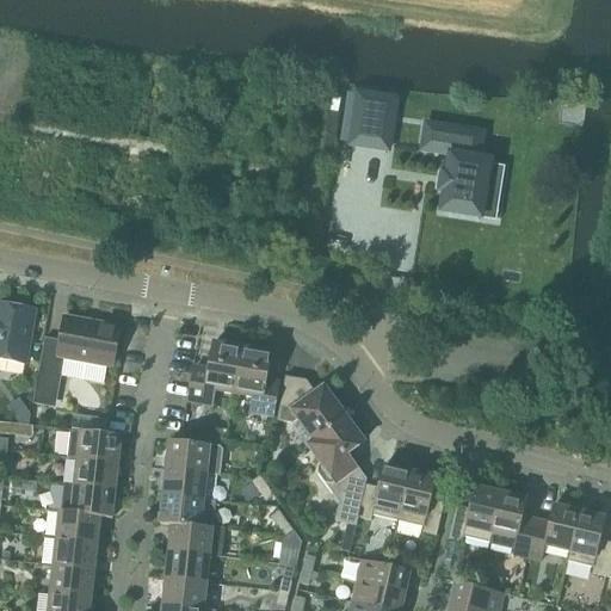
[(396,102),(397,99),(394,99),(378,97),(359,94),(352,144),(389,150),(395,109),(396,102)]
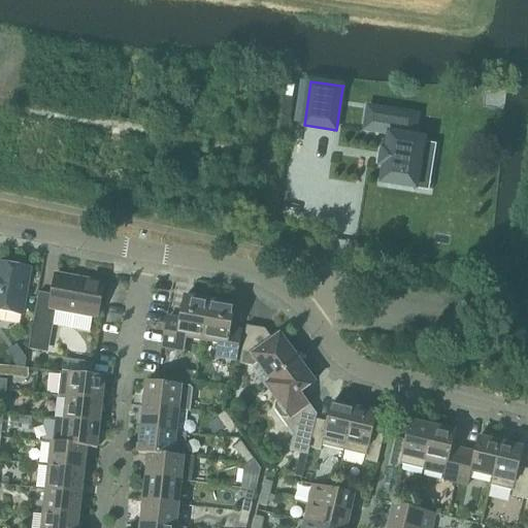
[(279,133),(290,134),(295,84),(285,83),(279,133)]
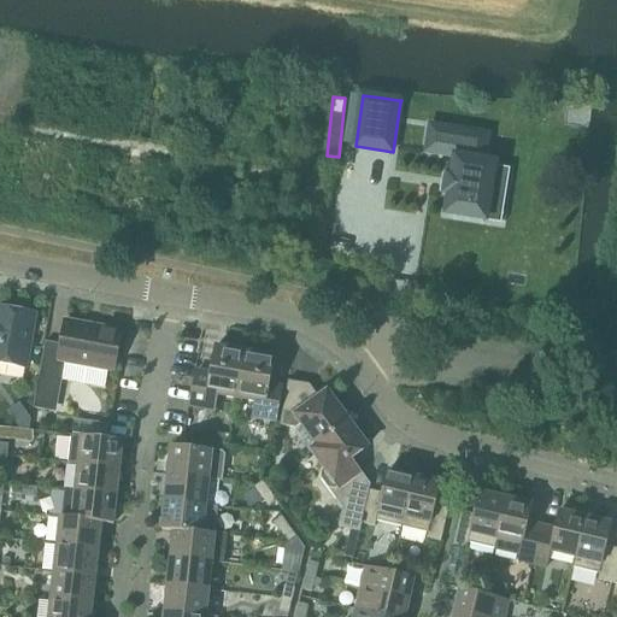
[(510,170),(495,168),(497,163),(485,160),(488,135),(432,125),(427,152),(456,157),(453,175),(448,175),(446,194),(450,194),(447,215),(487,221),(492,193),(506,194),(510,170)]
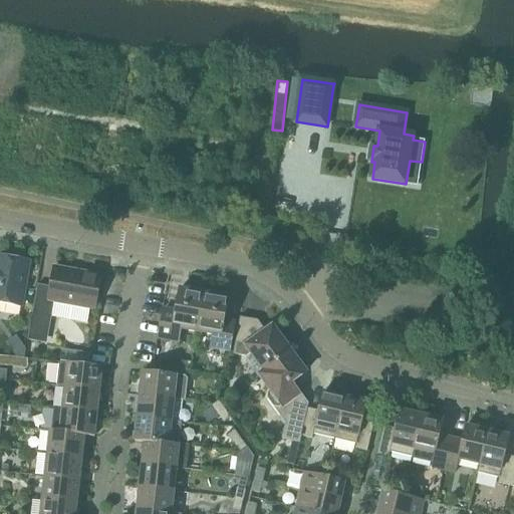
[(0,302),(22,306),(30,261),(0,255),(0,302)]
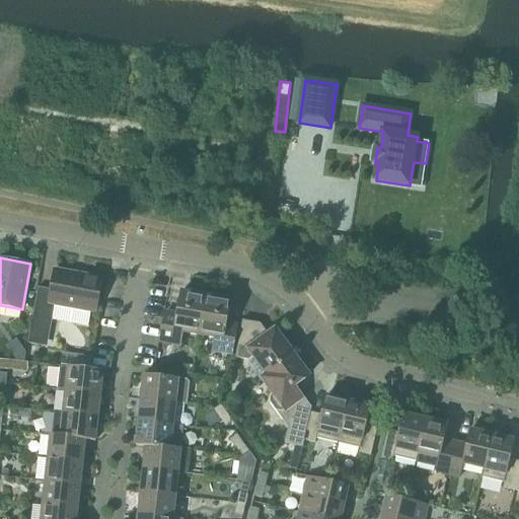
[(53,290),(39,287),(28,343),(43,346),(51,304),(96,312),(102,277),(56,269),(53,290)]
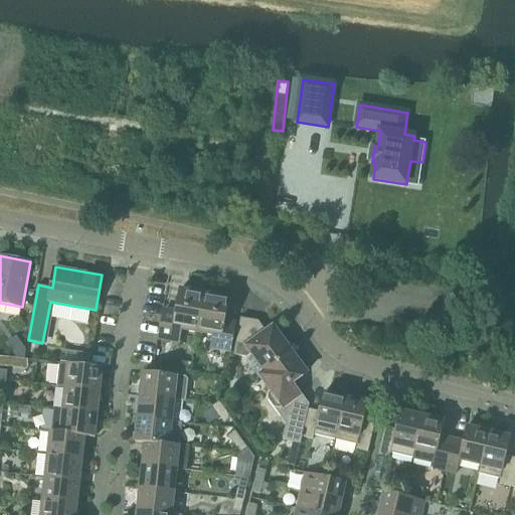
[(182,330),(198,333),(205,294),(181,289),(176,312),(165,310),(159,339),(179,343),(182,330)]
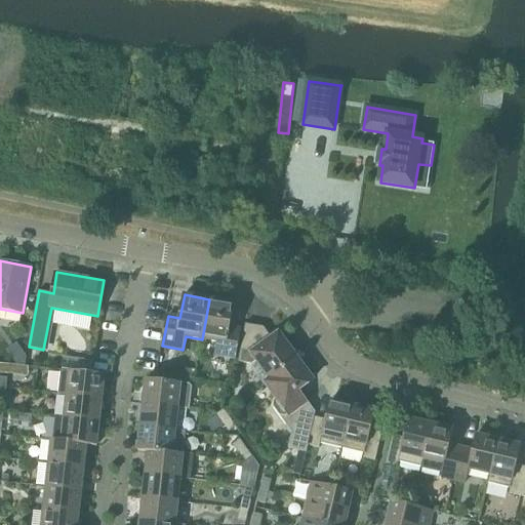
[(209,299),(202,339),(218,342),(215,356),(235,359),(241,328),(230,327),(234,304),(209,299)]
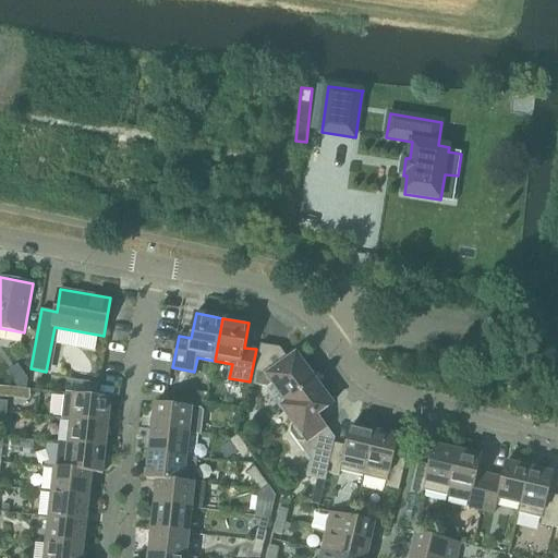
[(274,383),(288,403),(316,383),(296,354),(286,362),(275,347),(261,344),(254,385),(268,387),(274,383)]
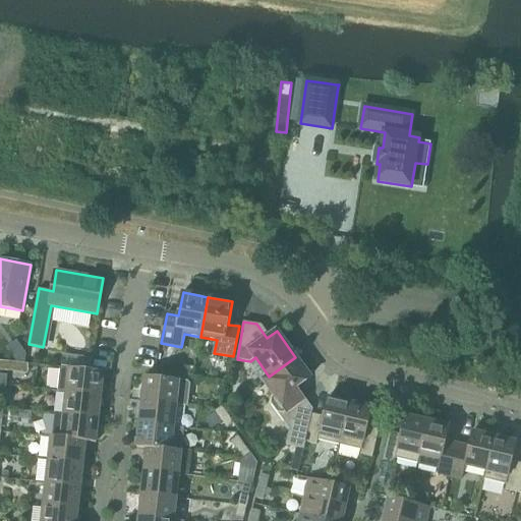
[(19,345),(10,351),(16,361),(24,362),(25,353),(19,345)]
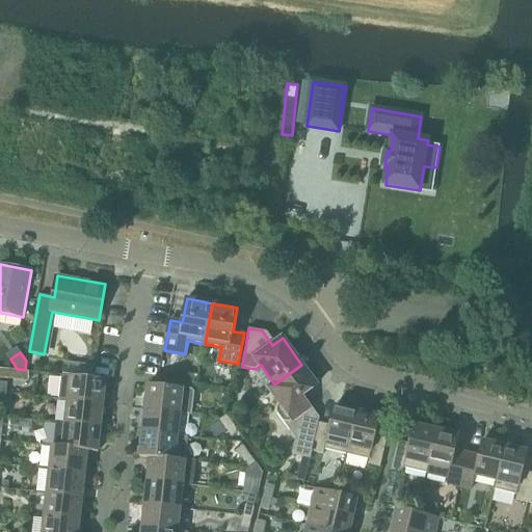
[(293,454),(310,458),(318,422),(307,420),(310,407),(302,396),(317,386),(301,365),(274,384),(269,388),(278,400),(276,411),(296,439),(293,454)]
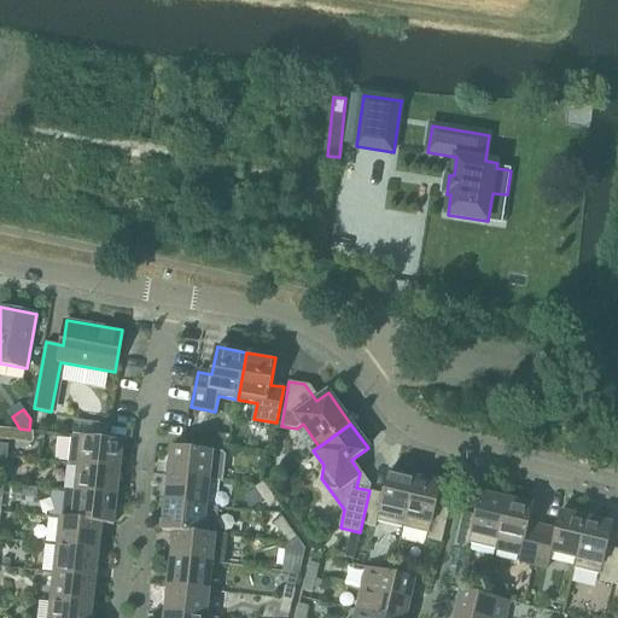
[(0,427),(0,439),(11,442),(12,429),(0,427)]
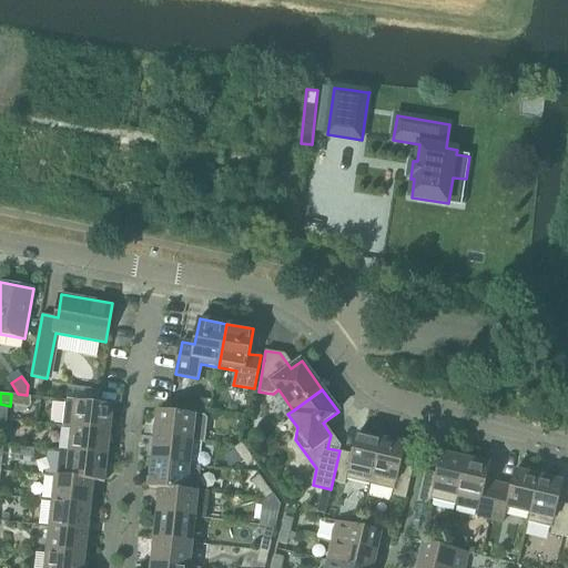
[(198,398),(195,407),(210,409),(212,401),(198,398)]
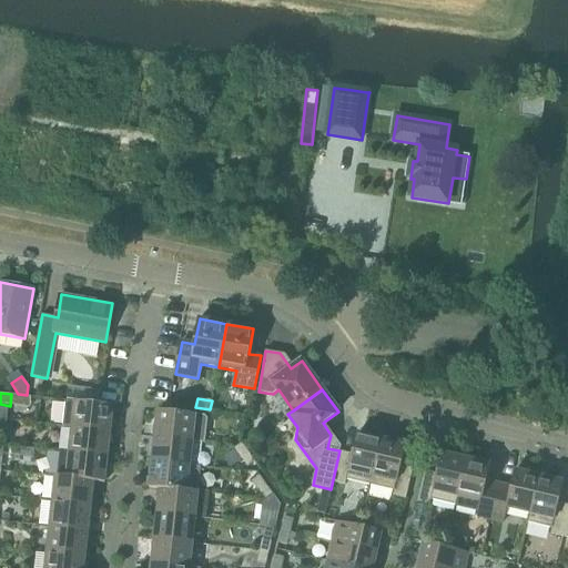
[(63,426),(72,427),(111,432),(113,405),(67,401),(63,426)]
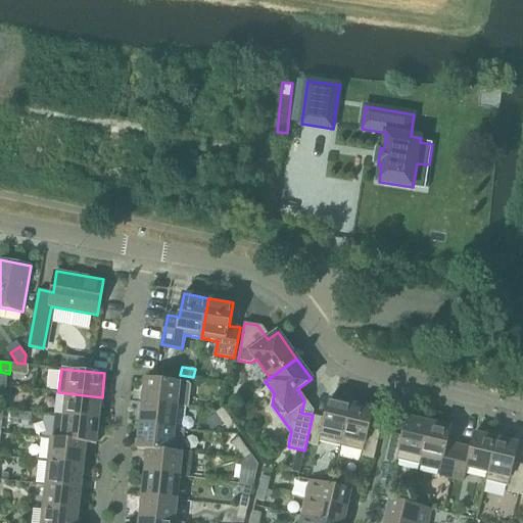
[(191,383),(145,378),(143,401),(186,407),(188,407),(191,383)]
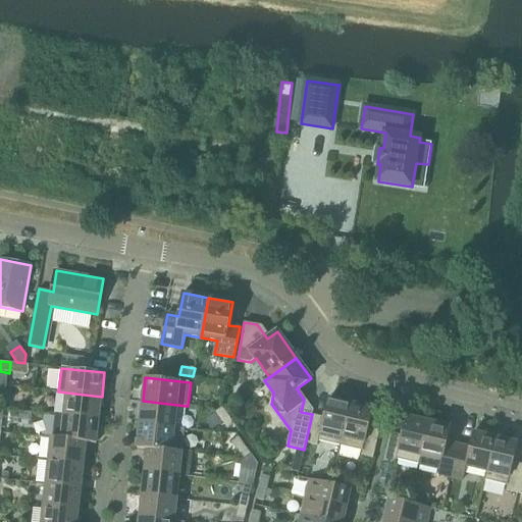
[(66,393),(64,416),(99,419),(102,397),(66,393)]
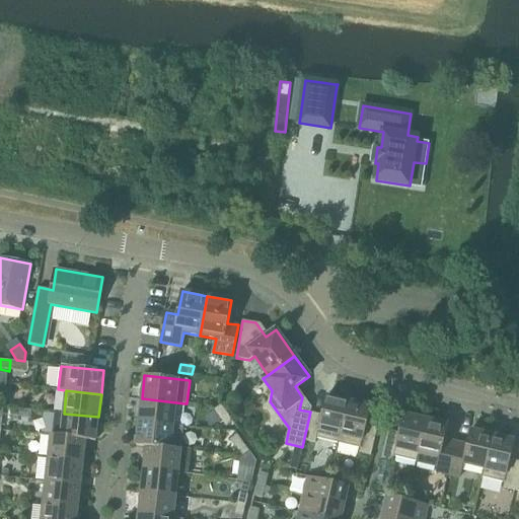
[(317,438),(339,443),(349,400),(326,395),(322,415),(310,412),(302,447),(303,447),(305,440),(316,443),(317,438)]
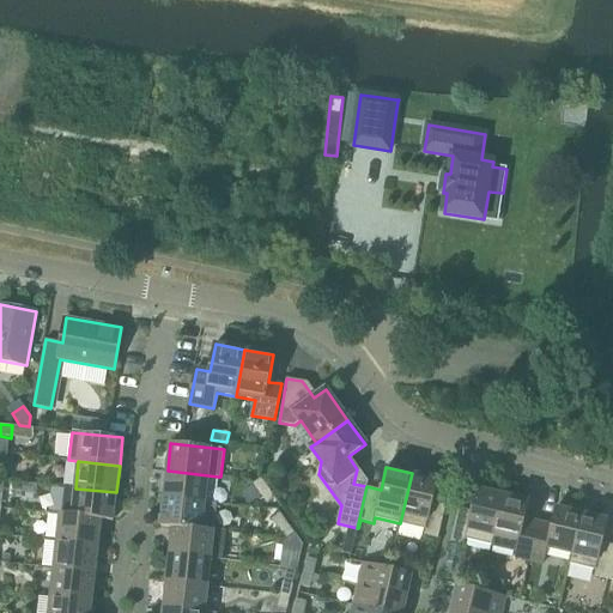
[(168,471),(164,498),(216,504),(218,477),(168,471)]
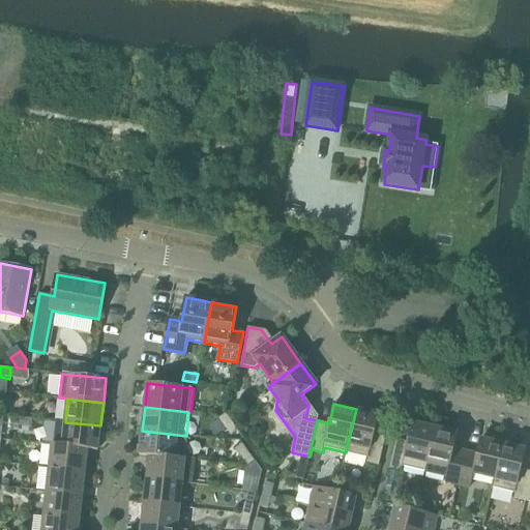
[(356,409),(346,452),(369,458),(367,463),(379,466),(386,437),(375,434),(379,415),(356,409)]
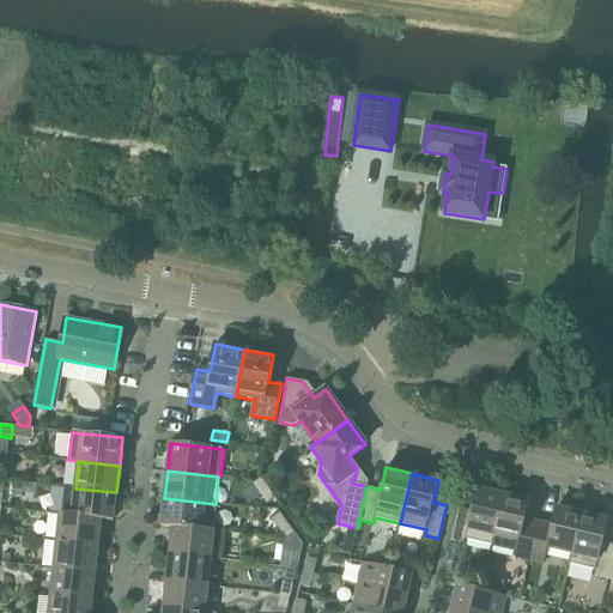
[(253,484),(261,495),(269,487),(262,478),(253,484)]
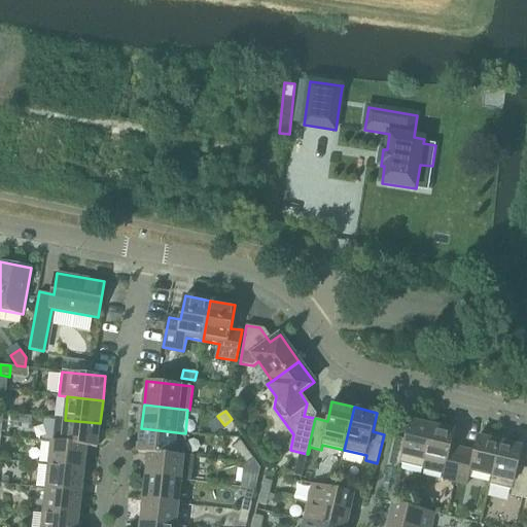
[(51,441),(51,442),(98,447),(100,423),(65,420),(57,419),(54,442),(51,441)]
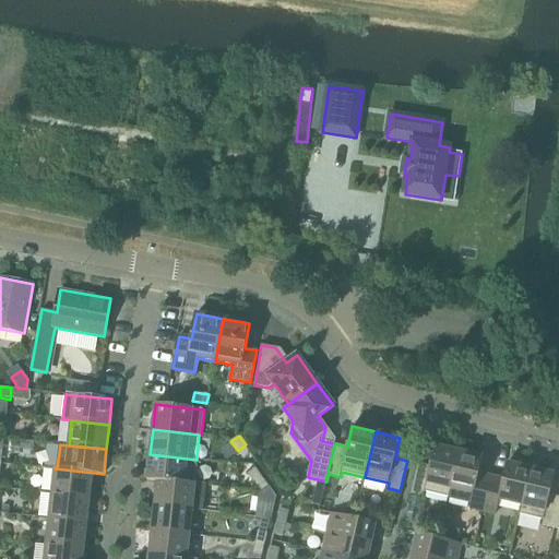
[(246,444),(238,451),(245,460),(252,454),(246,444)]
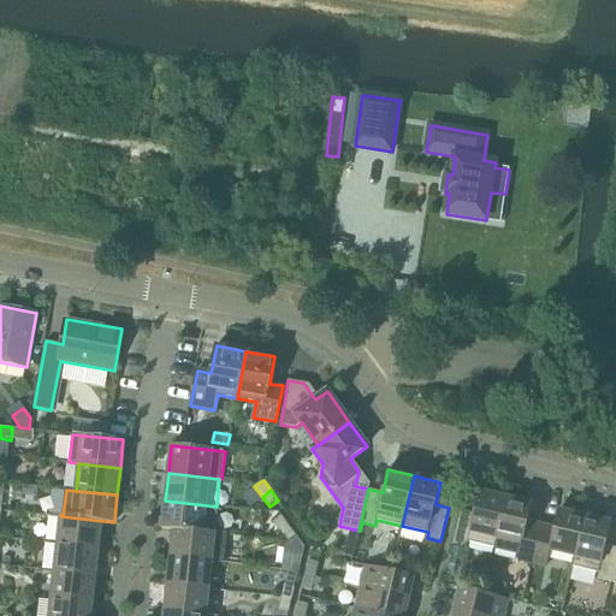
[(468,542),(493,548),(505,497),(480,491),(474,514),(461,510),(452,544),(467,548),(468,542)]
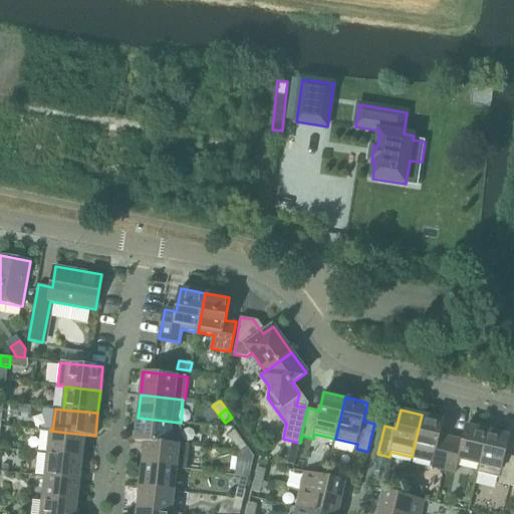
[(444,420),(422,415),(413,457),(434,462),(433,467),(444,470),(451,442),(440,439),(444,420)]
